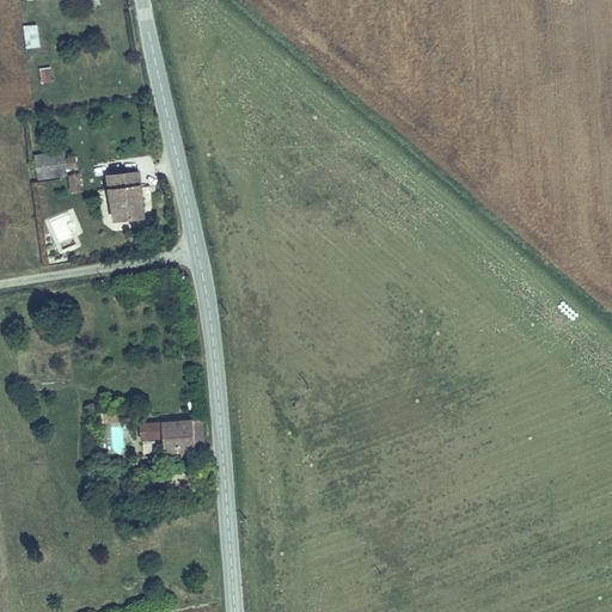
[(24,48),(40,47),(37,24),(23,25),(24,48)]
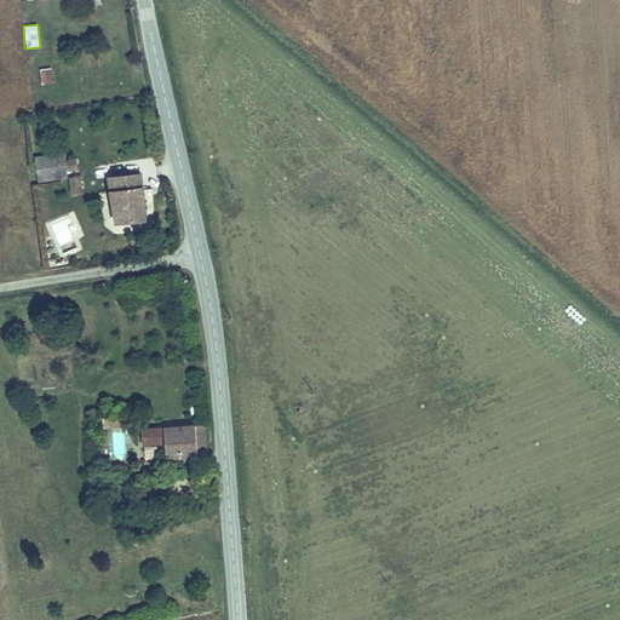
[(52,84),(51,68),(39,69),(39,85),(52,84)]
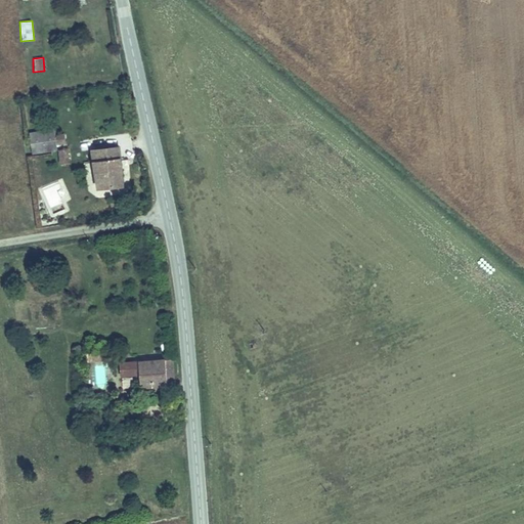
[(30,133),(33,153),(50,150),(47,131),(30,133)]
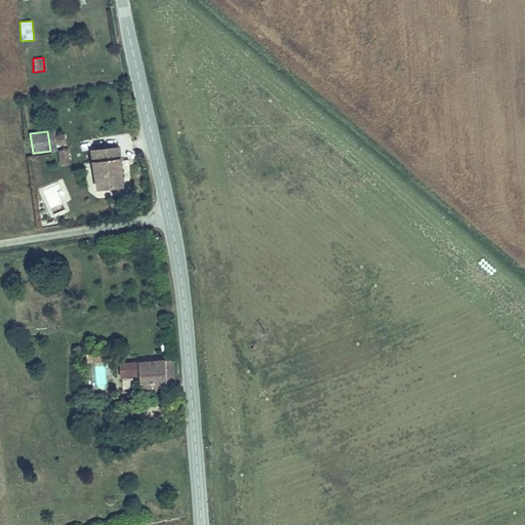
[(53,147),(67,145),(65,135),(52,137),(53,147)]
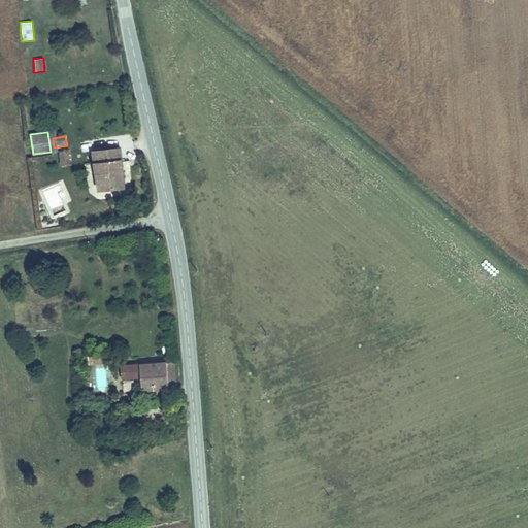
[(67,150),(60,151),(62,166),(69,165),(67,150)]
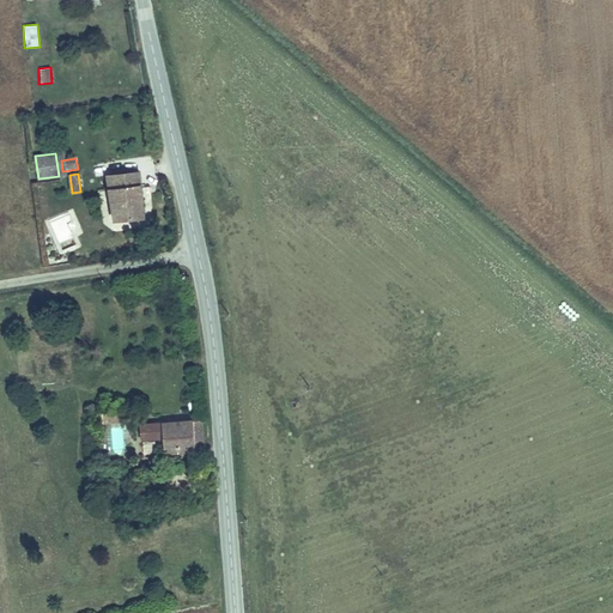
[(137,174),(108,180),(115,223),(144,218),(137,174)]
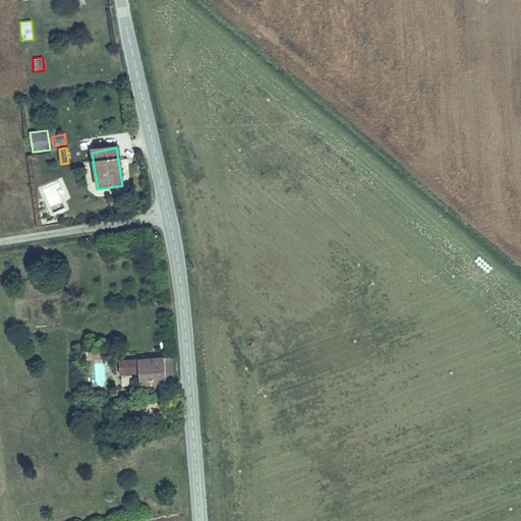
[(108,350),(87,352),(88,360),(109,358),(108,350)]
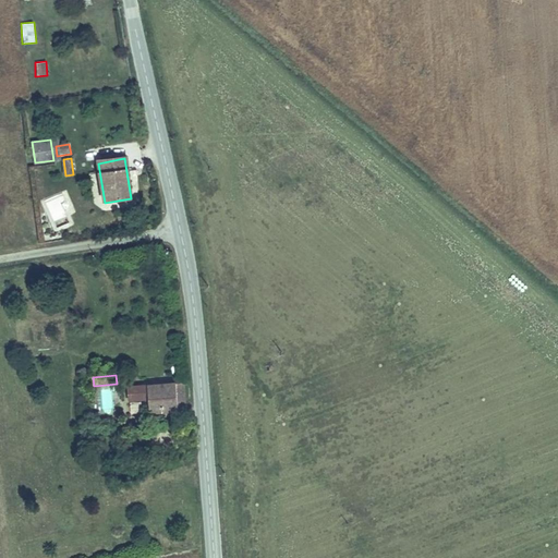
[(177,380),(179,407),(189,405),(185,379),(177,380)]
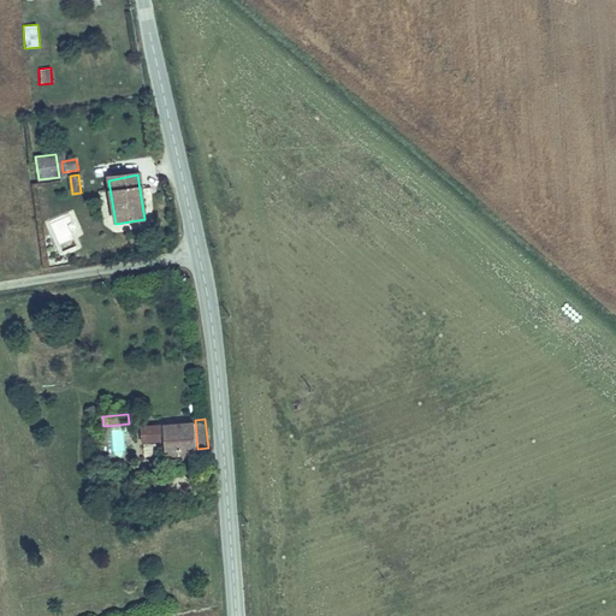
[(161,454),(197,449),(195,420),(144,426),(146,439),(160,438),(161,454)]
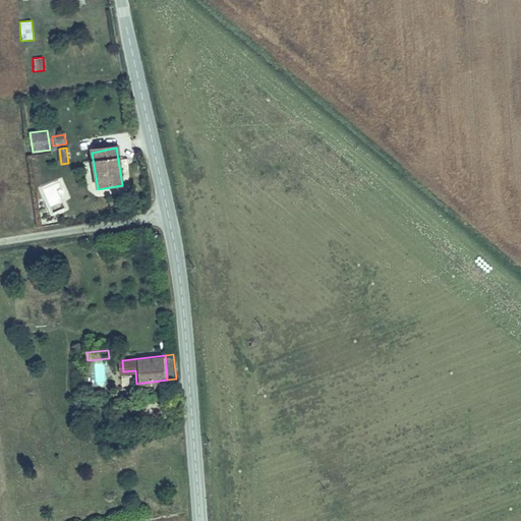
All buildings are outlined.
